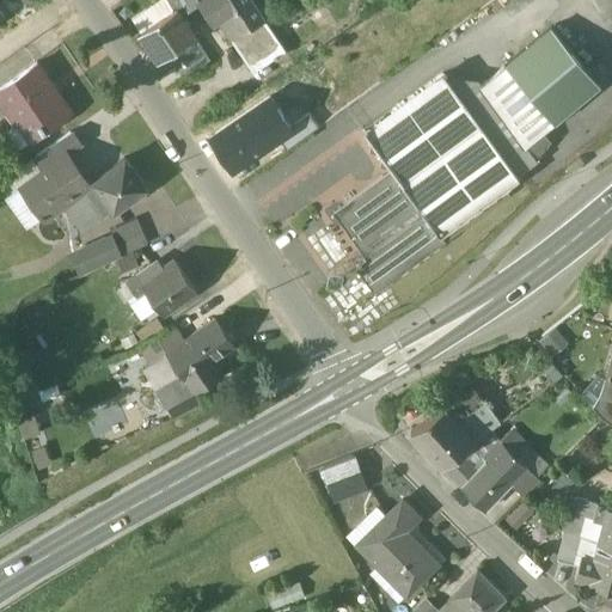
[(169,0),(158,0),(145,8),(153,22),(175,8),(169,0)]
